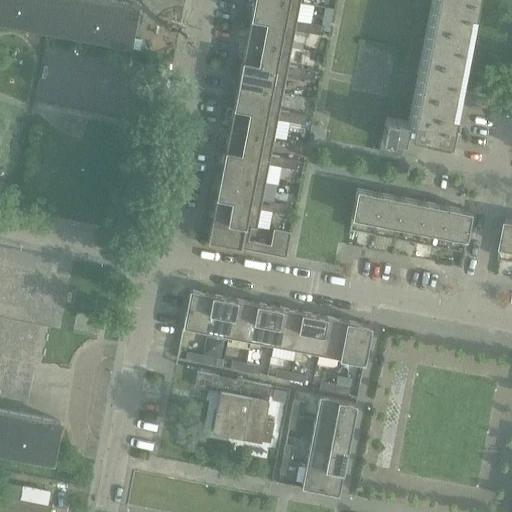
[(137,5),(112,0),(0,0),(0,19),(129,45),(137,5)]
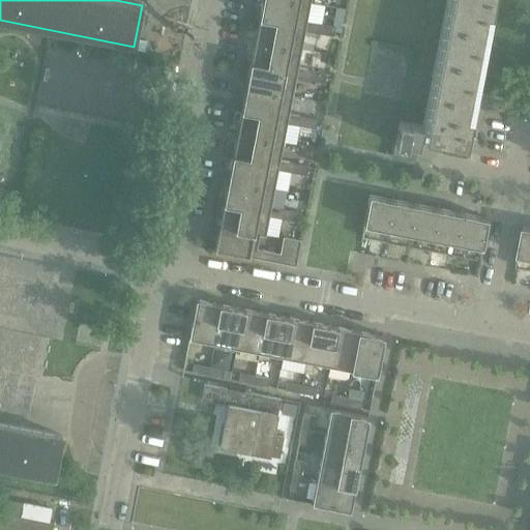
[(311,3),(293,0),(262,0),(259,18),(306,26),(306,22),(311,3)]
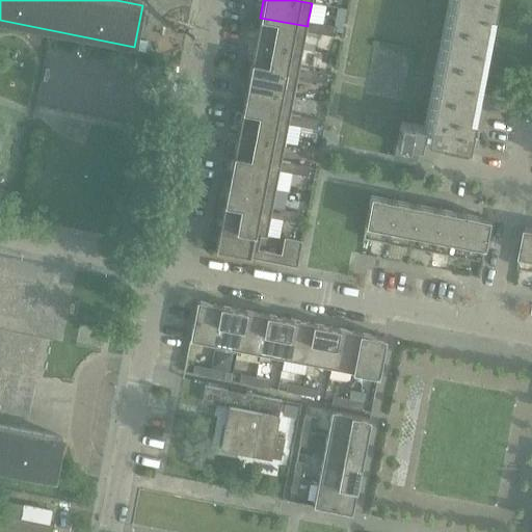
[(468,149),(496,0),(454,0),(429,128),(401,123),(397,144),(397,145),(395,158),(410,161),(414,145),(421,147),(423,135),(427,136),(427,140),(468,149)]
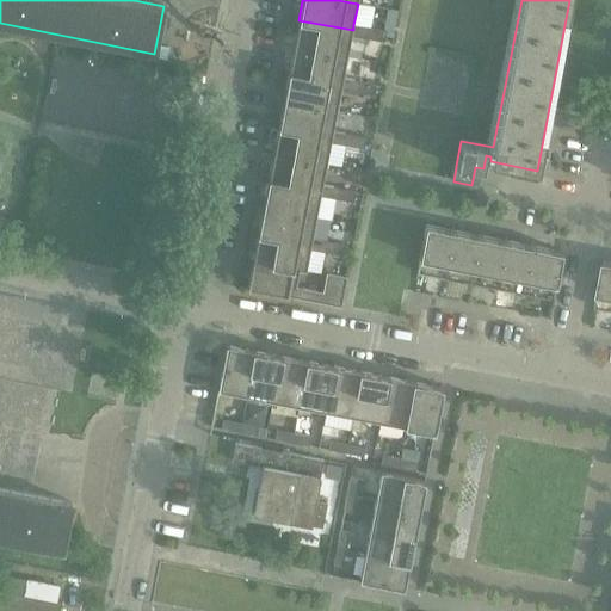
[(358,4),(357,23),(371,24),(374,6),(358,4)]
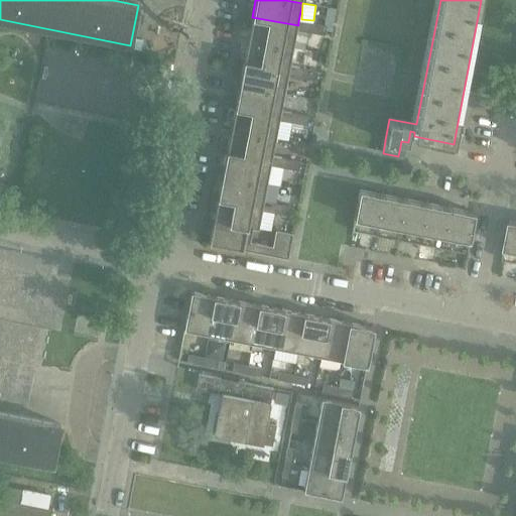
[(298,25),(252,17),(248,39),(293,48),(297,30),(298,25)]
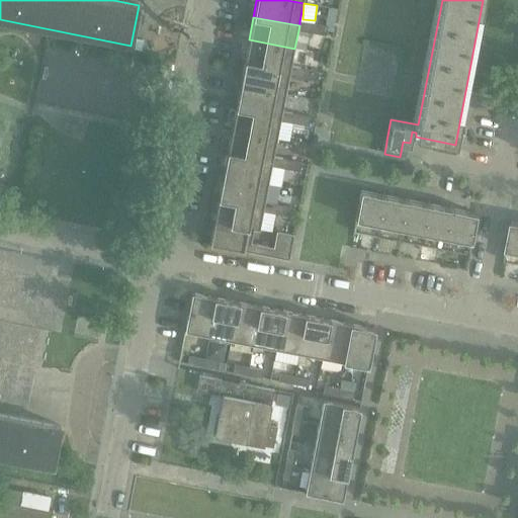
[(314,23),(299,21),(299,25),(298,30),(312,33),(314,23)]
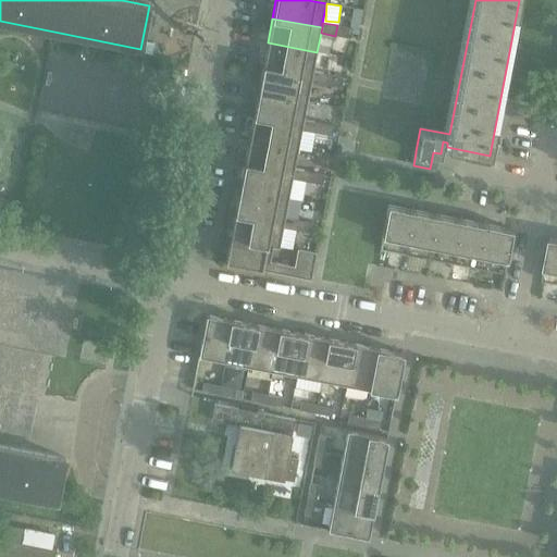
[(353,28),(337,25),(335,36),(350,38),(353,28)]
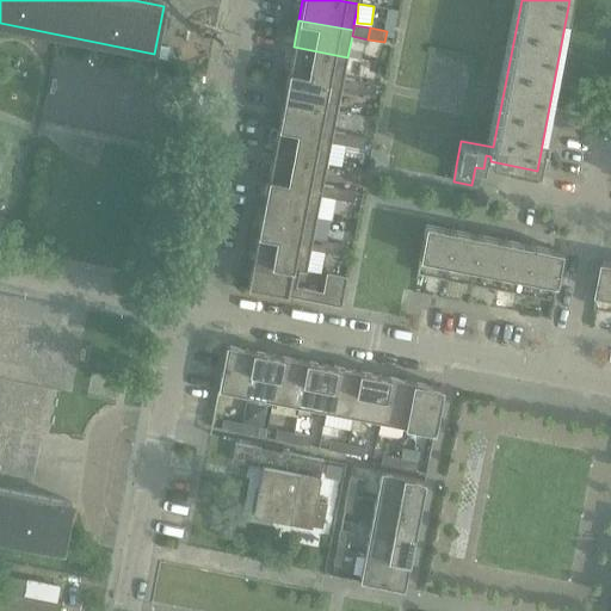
[(154,56),(154,57),(165,60),(165,59),(167,49),(155,47),(154,54),(154,56)]
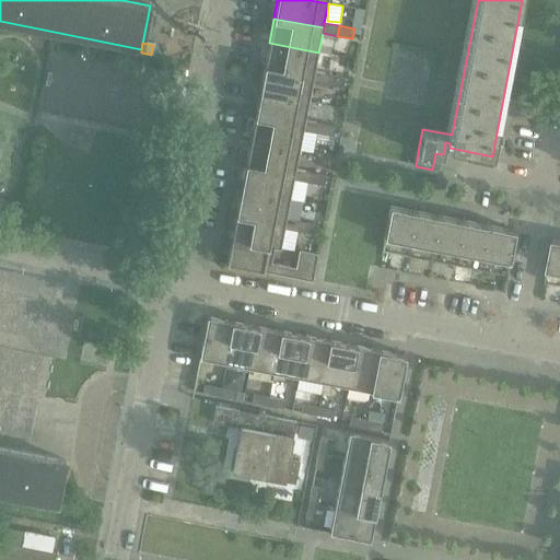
[(318,53),(269,43),(265,68),(314,77),(315,72),(318,53)]
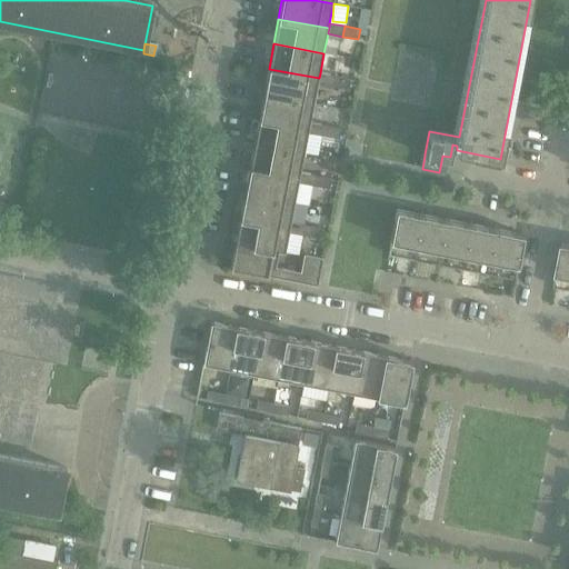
[(319,78),(269,69),(263,93),(315,103),(318,83),(319,78)]
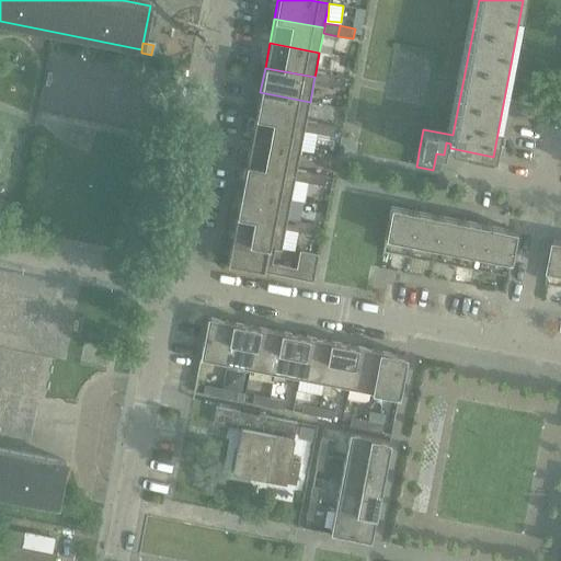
[(331,76),(316,72),(315,77),(313,82),(329,86),(331,76)]
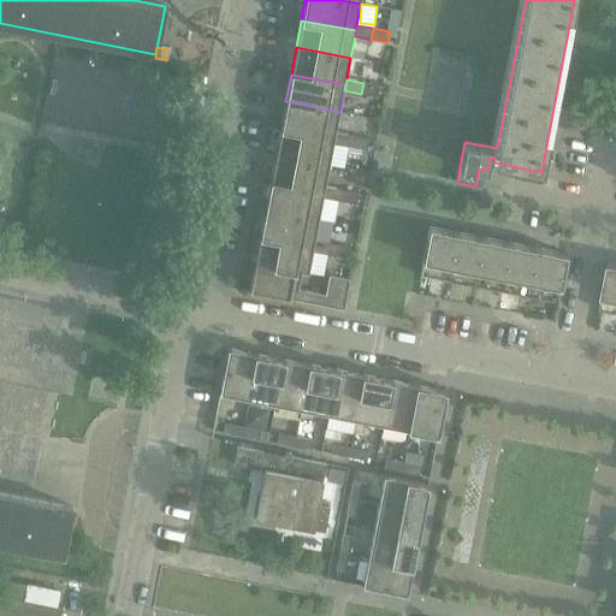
[(379,86),(363,83),(361,94),(377,96),(379,86)]
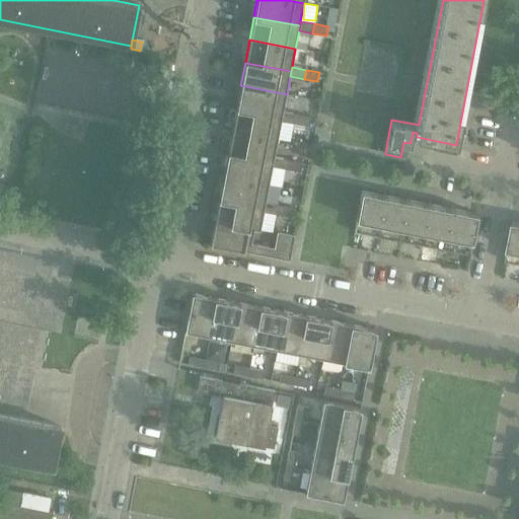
[(287,94),(240,85),(236,108),(282,117),(283,113),(287,94)]
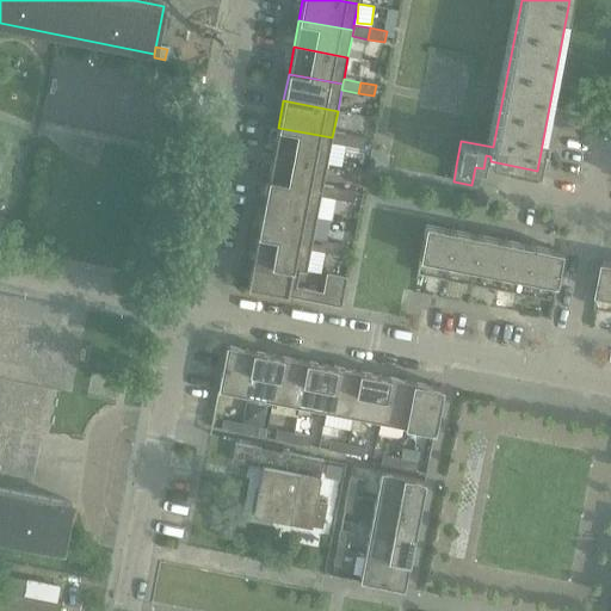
[(332,137),(278,128),(273,154),(327,165),(331,143),(332,137)]
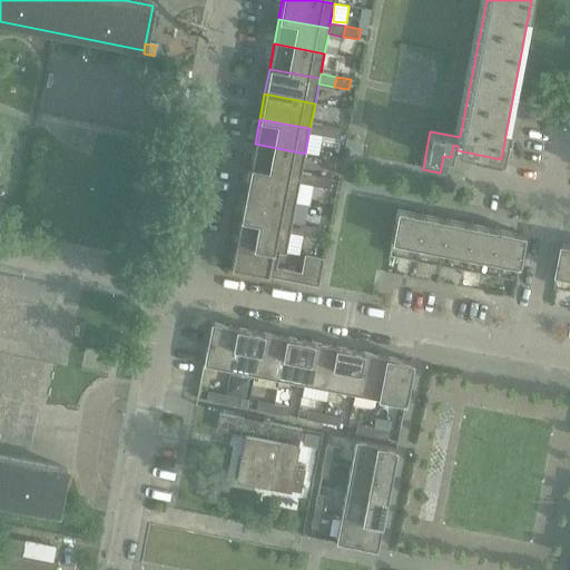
[(326,126),(311,124),(310,128),(308,134),(324,136),(326,126)]
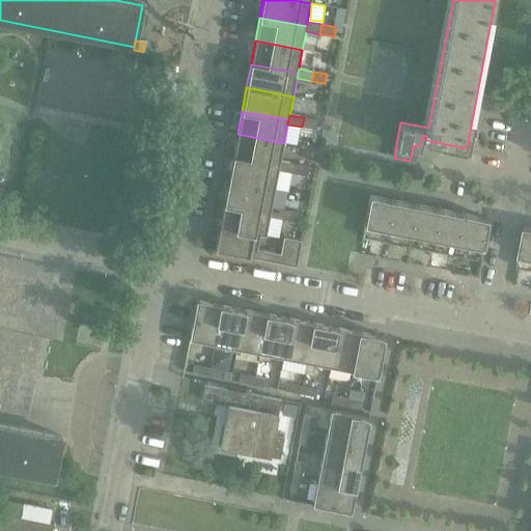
[(318,120),(304,117),(302,127),(316,130),(318,120)]
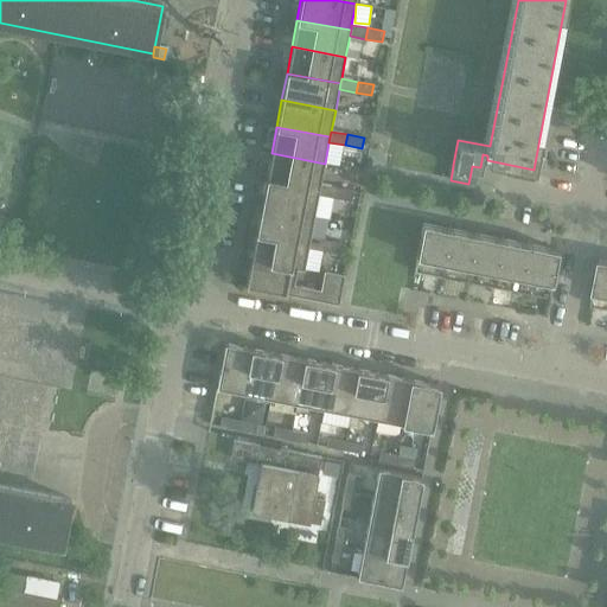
[(325,164),(272,153),(266,179),(320,190),(321,185),(325,164)]
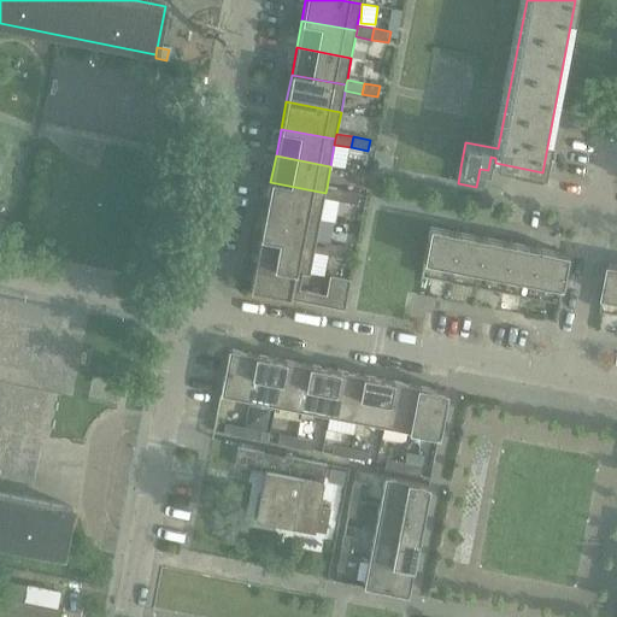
[(325,193),(270,182),(265,210),(319,219),(324,198),(325,193)]
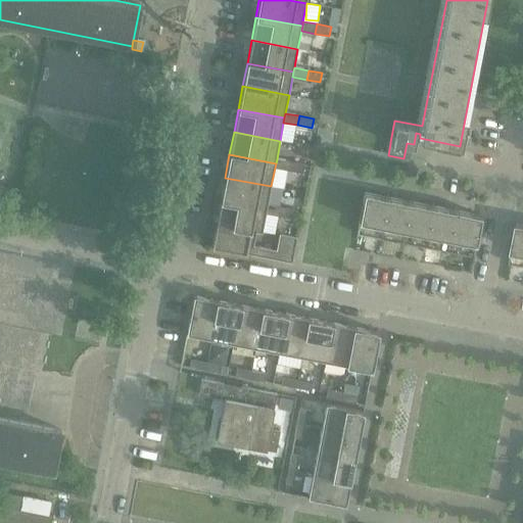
[(290,161),(277,159),(276,163),(275,168),(289,171),(290,161)]
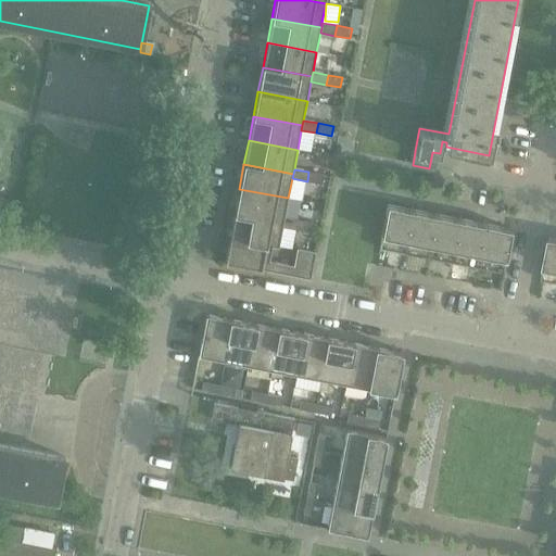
[(324,175),(308,172),(307,181),(321,185),(324,175)]
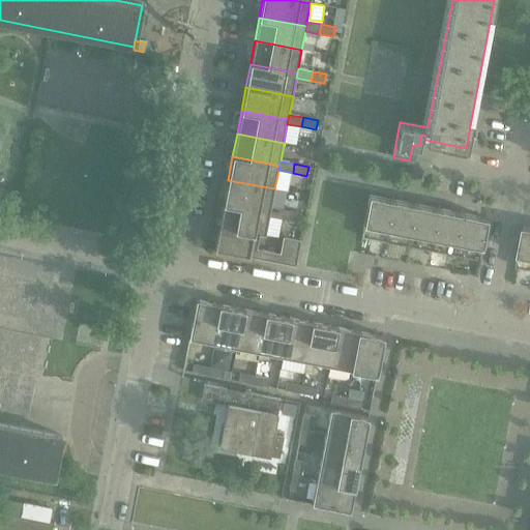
[(274,188),(228,180),(224,203),(270,212),(271,207),(274,188)]
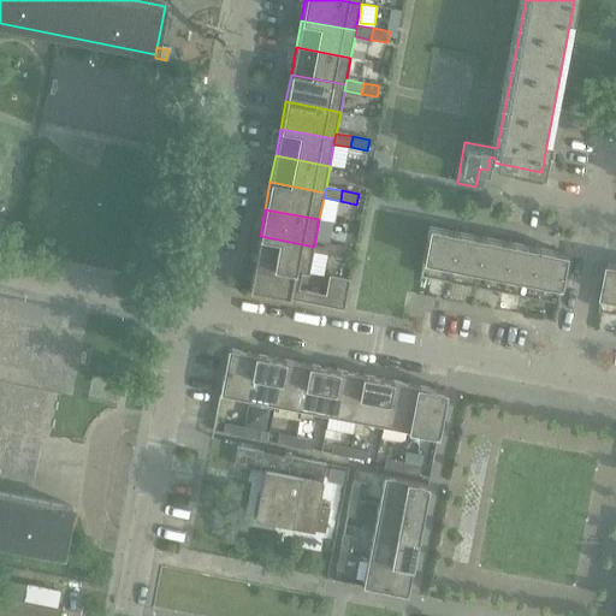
[(456,232),(430,227),(420,276),(448,280),(456,232)]
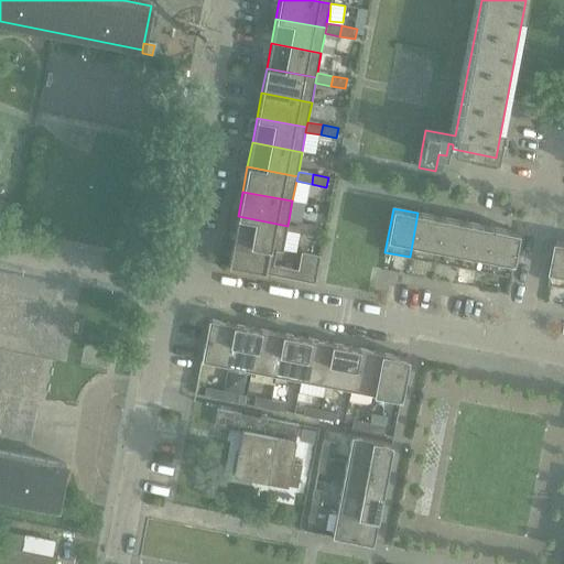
[(443,218),(418,213),(410,257),(434,262),(443,218)]
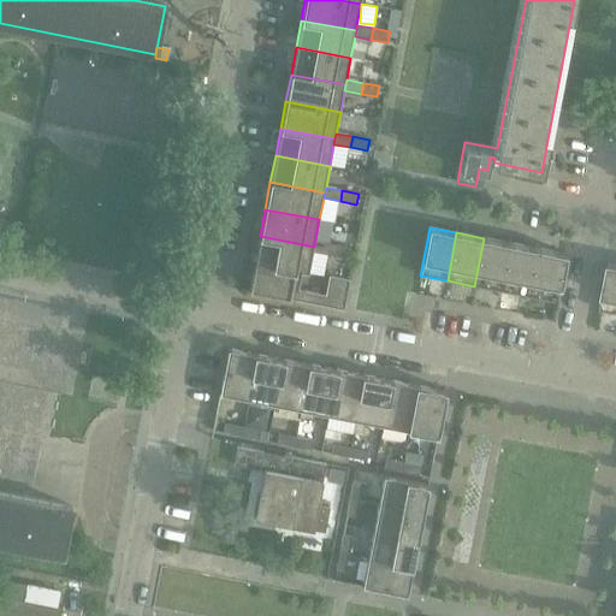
[(309,273),(313,252),(314,247),(260,236),(255,262),(302,272),(309,273)]
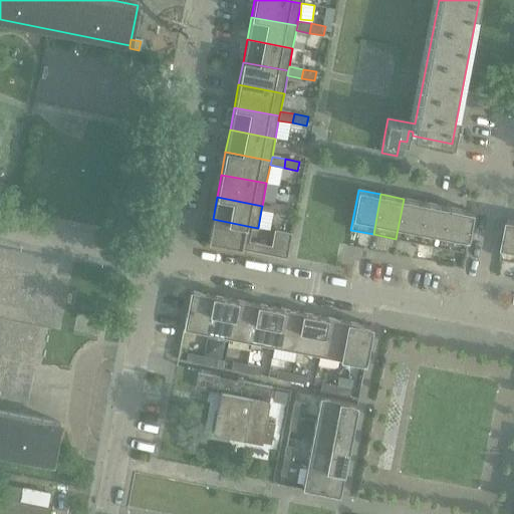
[(426,203),(404,199),(396,239),(418,243),(426,203)]
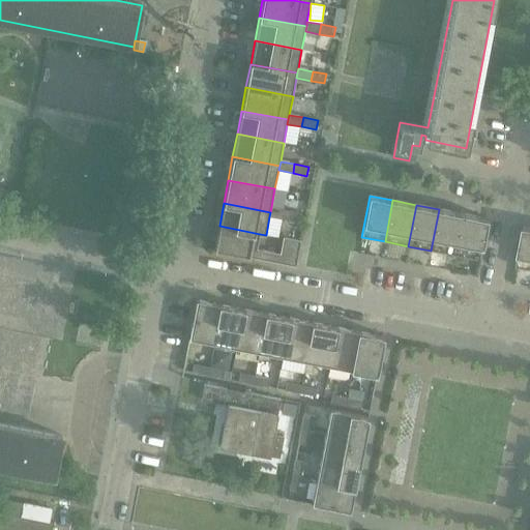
[(284,219),(286,210),(271,207),(270,212),(269,216),(284,219)]
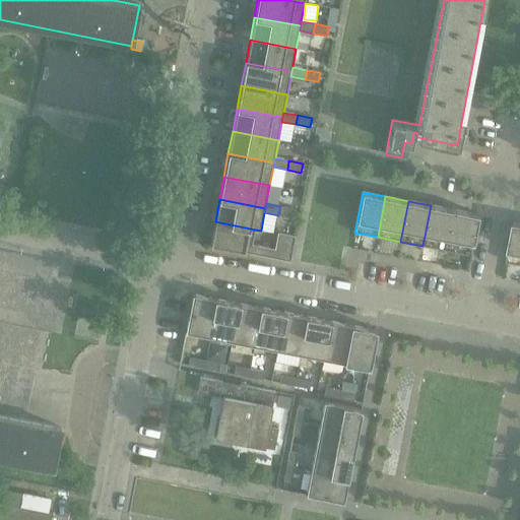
[(453,209),(431,205),(423,246),(446,250),(453,209)]
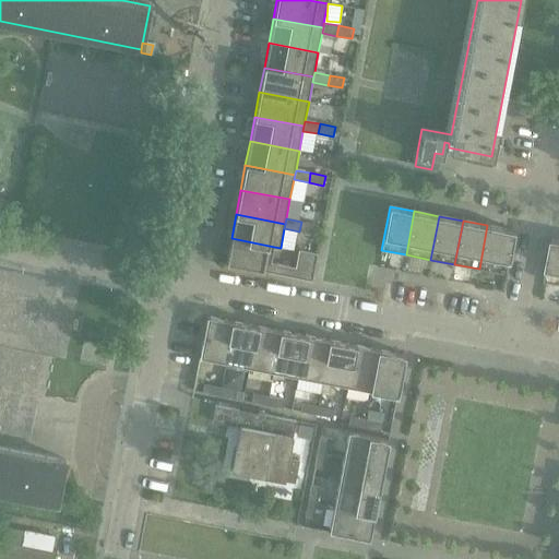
[(317,224),(301,222),(299,232),(314,234),(317,224)]
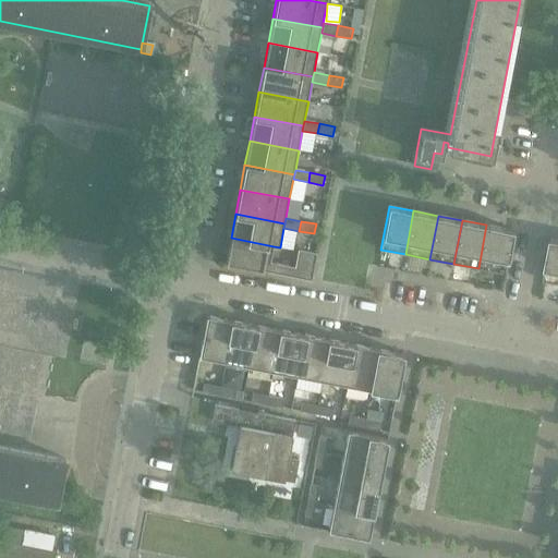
[(513,230),(486,225),(478,268),(505,274),(513,230)]
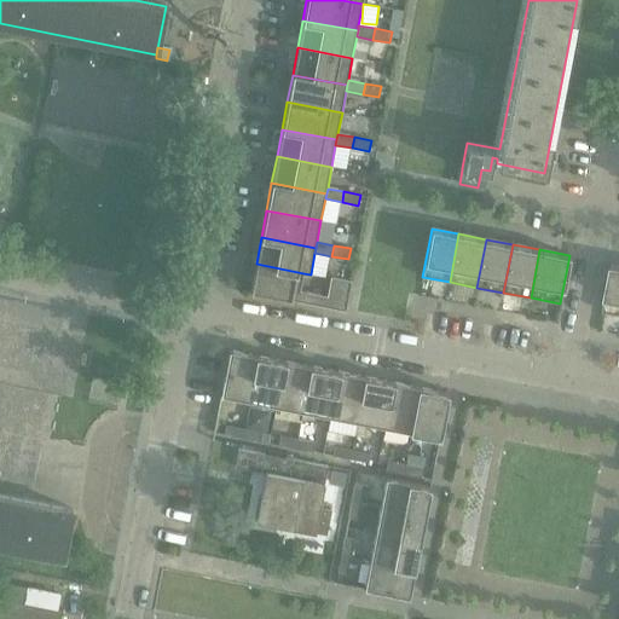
[(346,311),(351,281),(330,277),(327,296),(300,291),(304,273),(256,264),(250,293),(346,311)]
